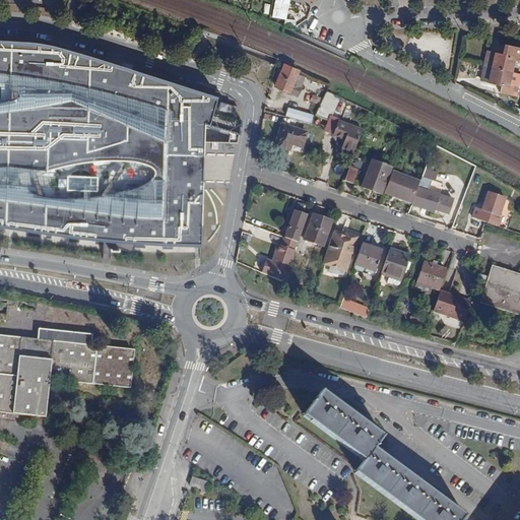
[(281,25),(284,26),(291,18),(282,17),(281,25)]
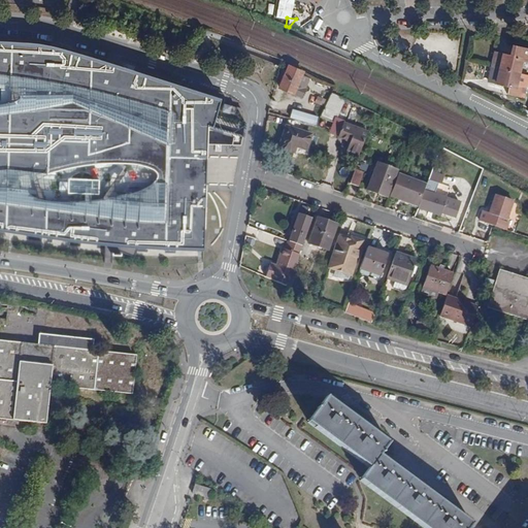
[(297,30),(299,25),(297,19),(296,19),(289,27),(297,30)]
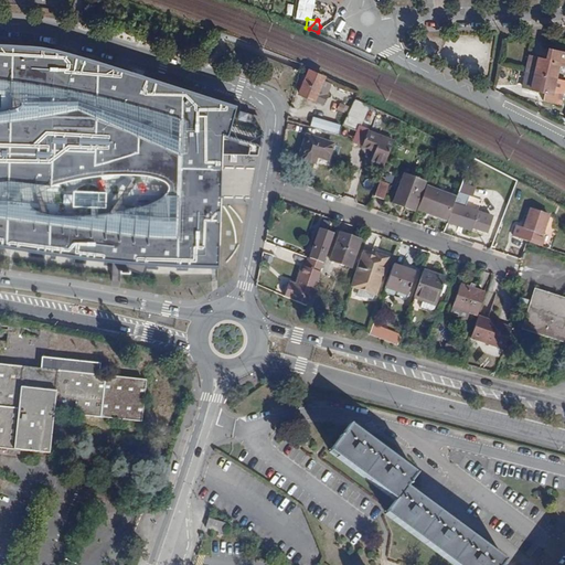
[(0,248),(24,252),(93,260),(157,266),(221,268),(223,181),(224,155),(258,156),(263,131),(231,121),(235,104),(116,66),(62,51),(30,44),(0,42),(0,248)]
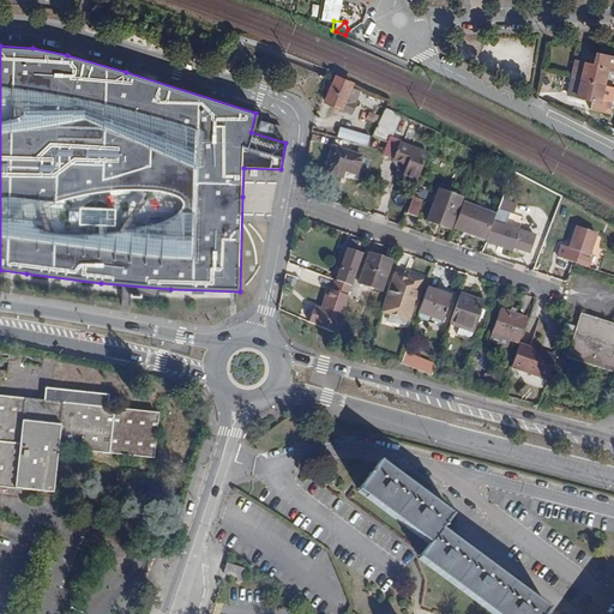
[(572,77),(605,85),(607,71),(613,72),(613,58),(602,56),(600,66),(576,60),(572,77)]
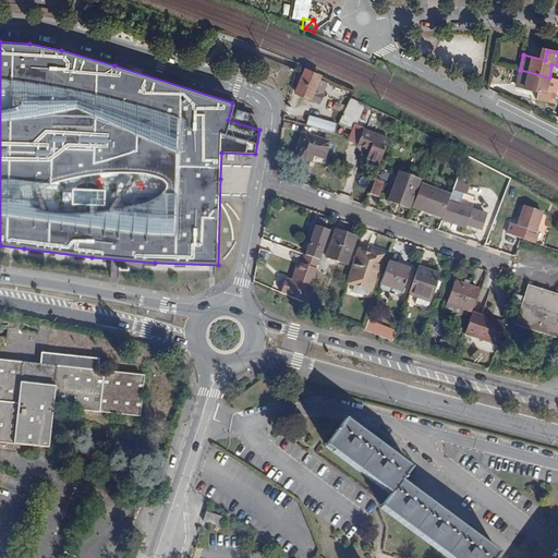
[(318,102),(323,93),(315,88),(320,75),(304,68),(294,92),(295,93),(310,98),(318,102)]
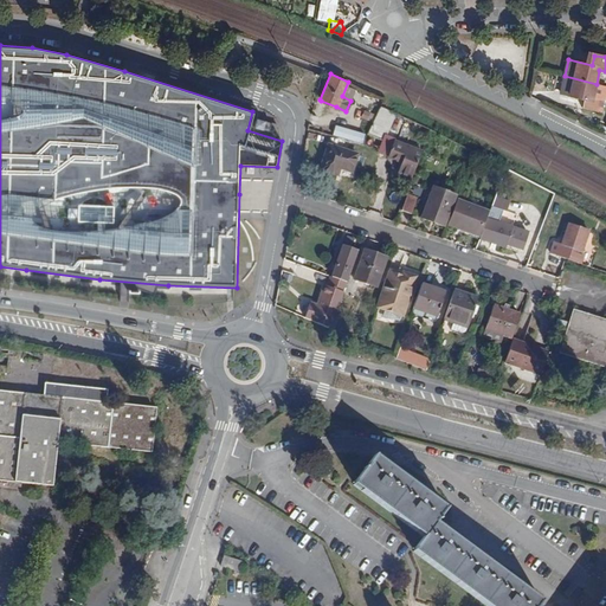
[(604,100),(593,97),(597,84),(565,76),(560,94),(585,100),(582,108),(598,113),(599,107),(603,108),(604,100)]
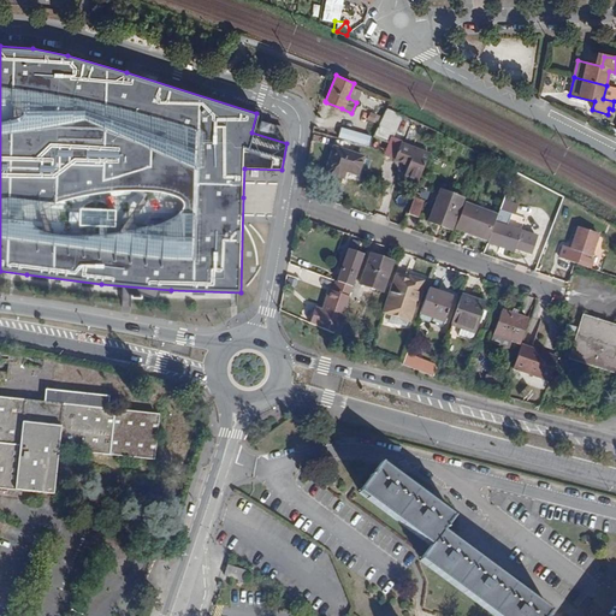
[(323,110),(338,117),(342,108),(326,102),(323,110)]
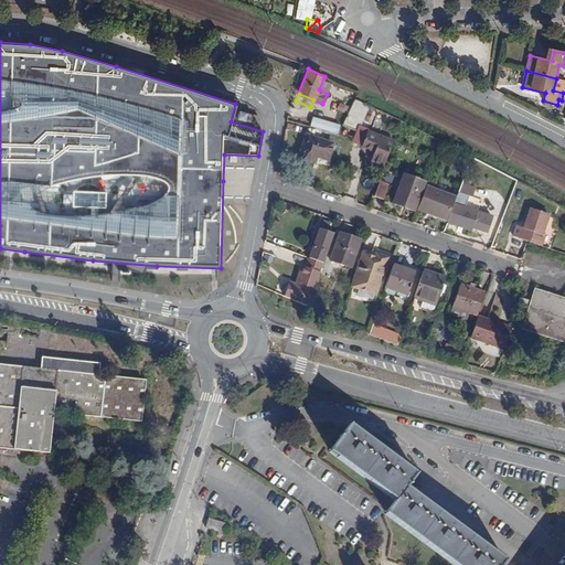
[(342,126),(358,132),(370,107),(354,100),(342,126)]
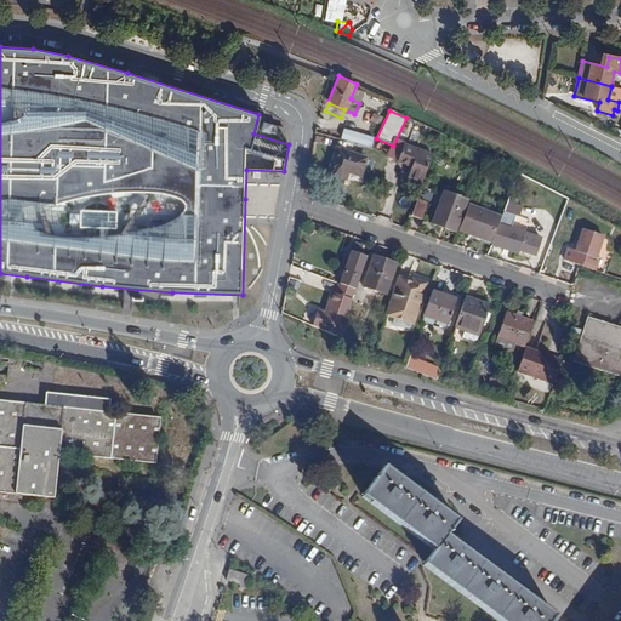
[(260,129),(269,132),(272,124),(262,120),(260,129)]
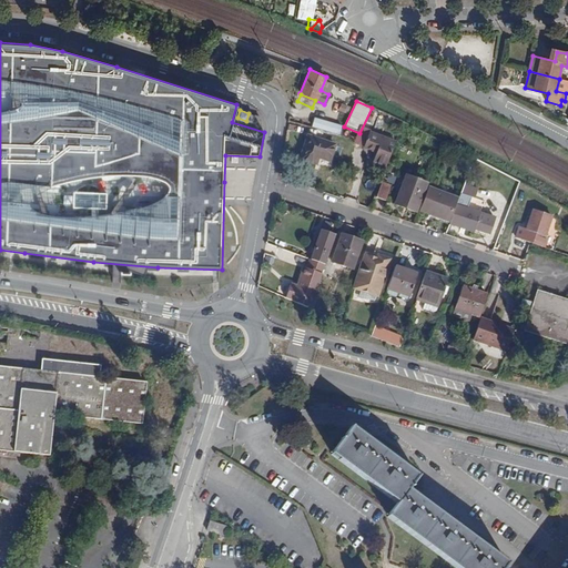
[(246,121),(257,124),(260,117),(249,113),(246,121)]
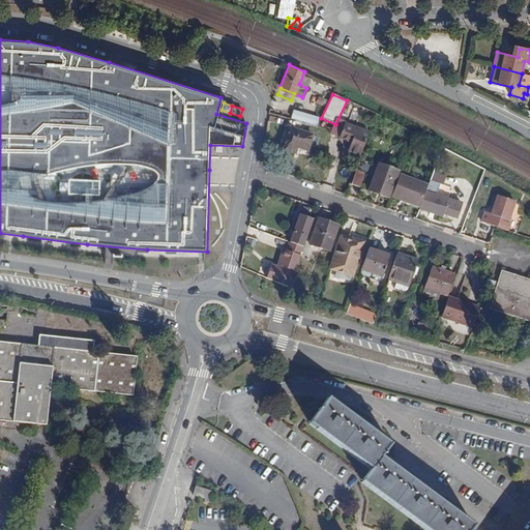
[(316,125),(318,118),(294,111),(292,118),(316,125)]
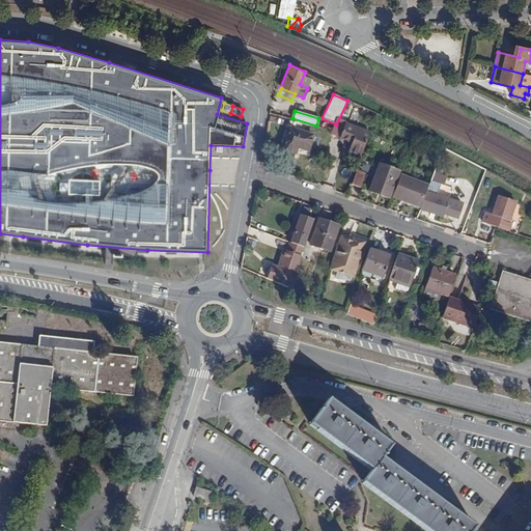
[(347,152),(360,158),(369,133),(345,123),(340,139),(352,143),(347,152)]
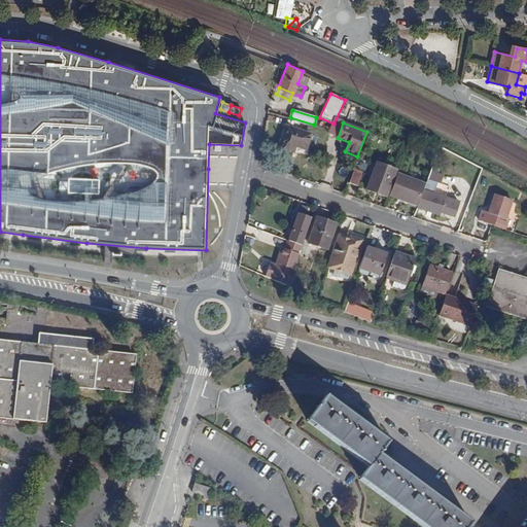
[(292,145),(305,150),(311,135),(285,126),(278,147),(290,151),(292,145)]
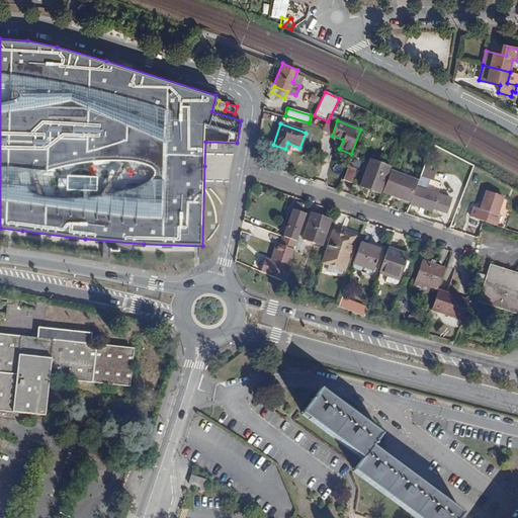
[(357,188),(377,196),(387,170),(368,162),(357,188)]
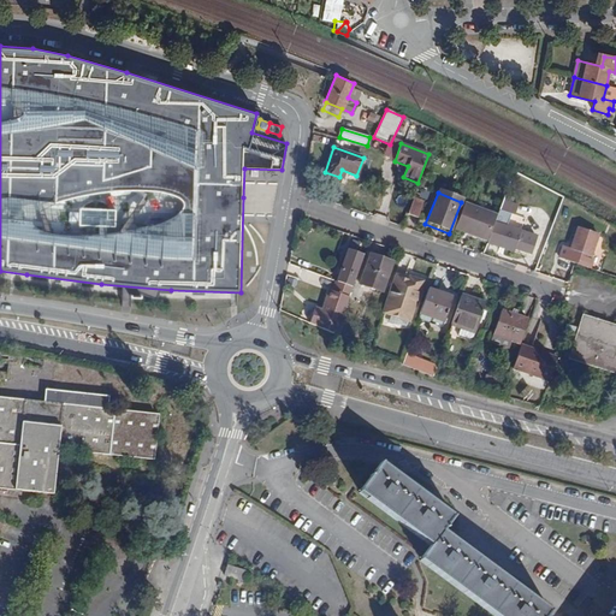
[(410,215),(421,218),(425,200),(414,197),(410,215)]
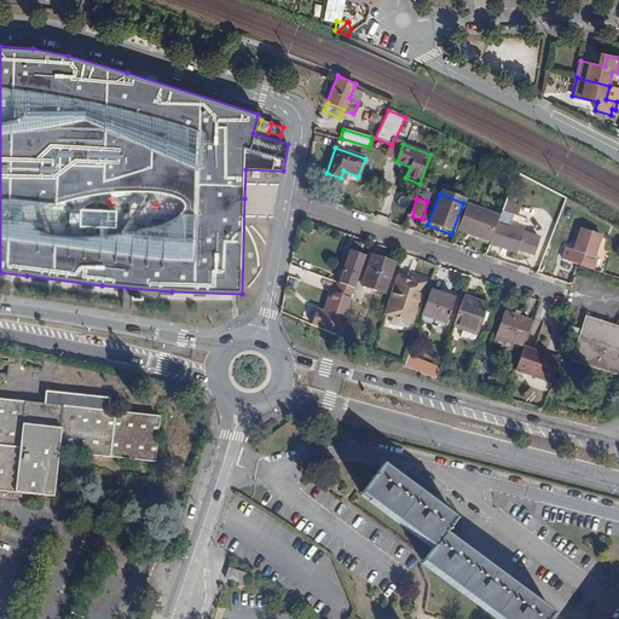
[(457,230),(489,242),(499,217),(467,204),(457,230)]
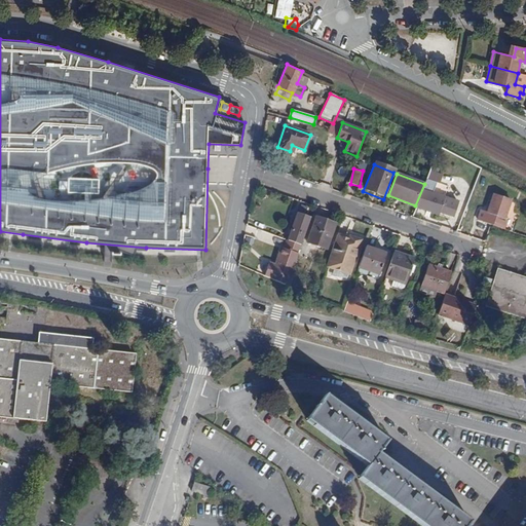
[(440,214),(452,218),(458,201),(434,193),(437,183),(426,180),(424,184),(415,205),(415,208),(439,216),(440,214)]
